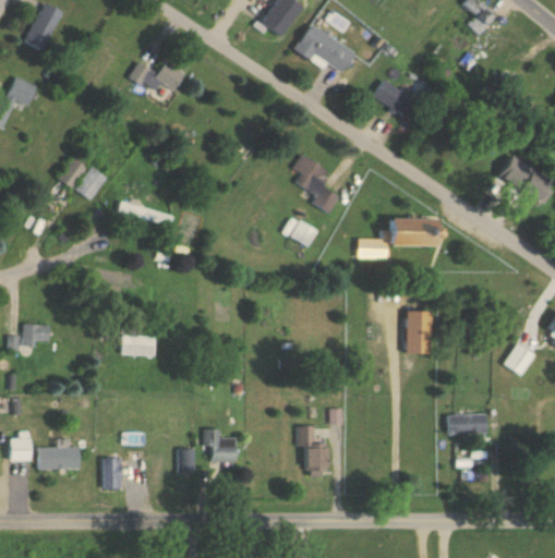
[(465,0),(475,0),(492,13),(491,15),(493,17),(479,35),(466,24),(472,15),(460,5),(465,0)]
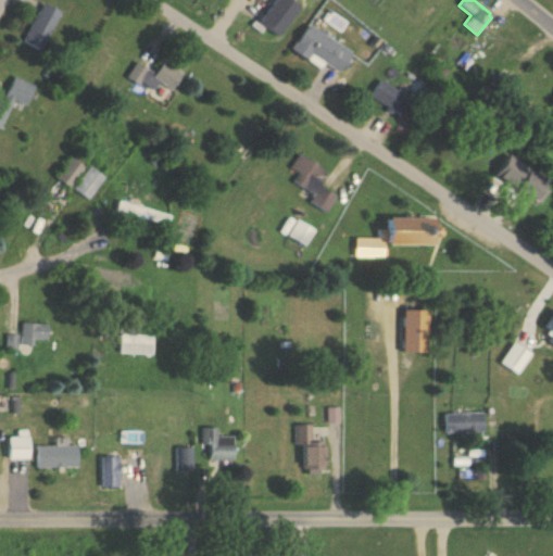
[(46,3),(63,12),(45,47),(28,39),(46,3)]
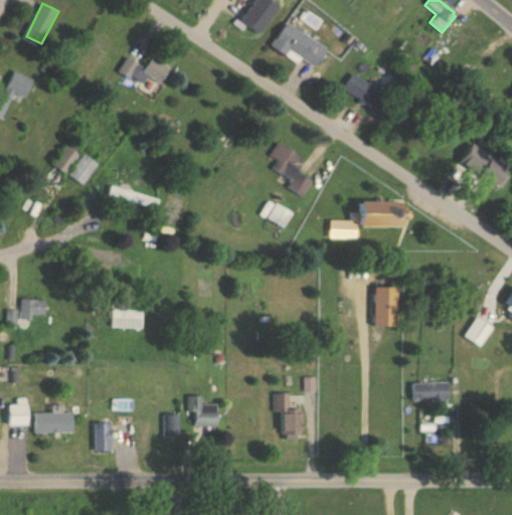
[(286,22),(326,47),(315,64),(291,49),(287,56),(271,46),(286,22)]
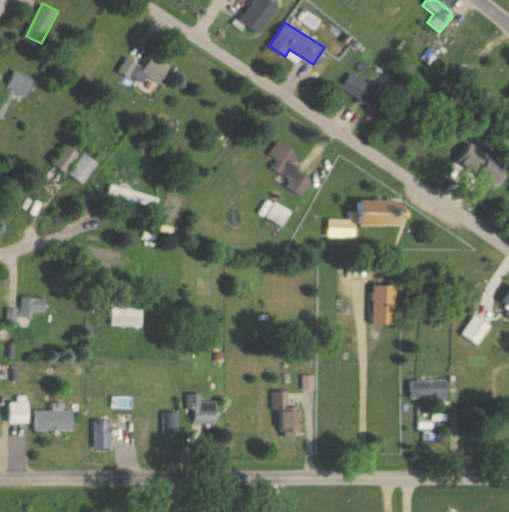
[(152,56),(170,68),(160,82),(149,75),(144,83),(135,76),(132,80),(120,71),(130,57),(145,67),(152,56)]
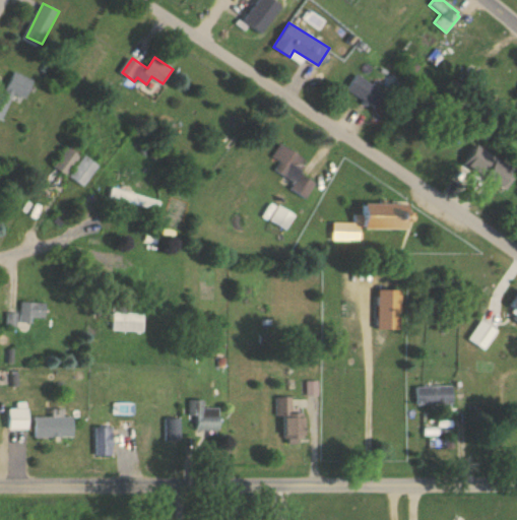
[(481,77),(472,70),(463,82),(472,89),(481,77)]
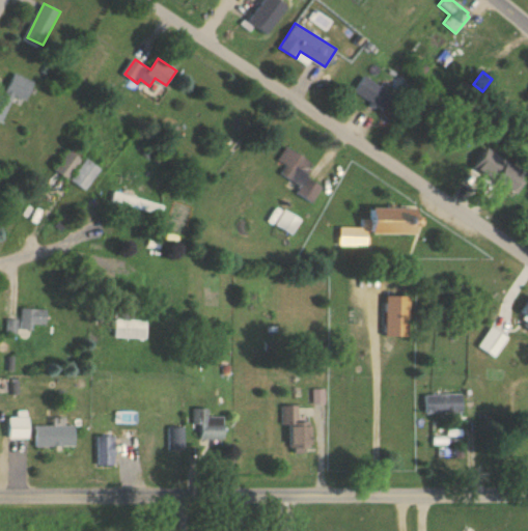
[(17,73),(36,82),(28,101),(17,95),(4,122),(0,120),(0,93),(7,98),(9,92),(8,92),(17,73)]
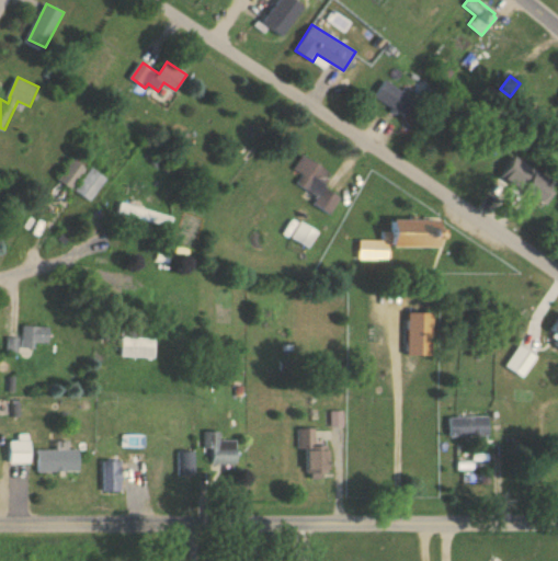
[(386,80),(419,103),(408,118),(400,113),(397,117),(389,112),(391,109),(375,96),(386,80)]
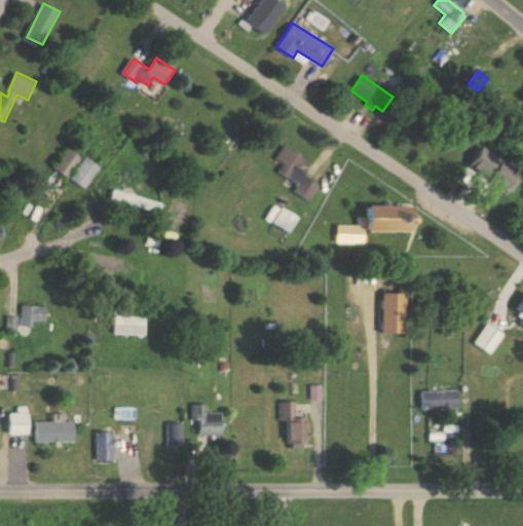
[(285,146),(309,161),(306,166),(310,168),(305,177),(320,186),(310,201),(288,188),(293,181),(279,173),(285,163),(276,158),(285,146)]
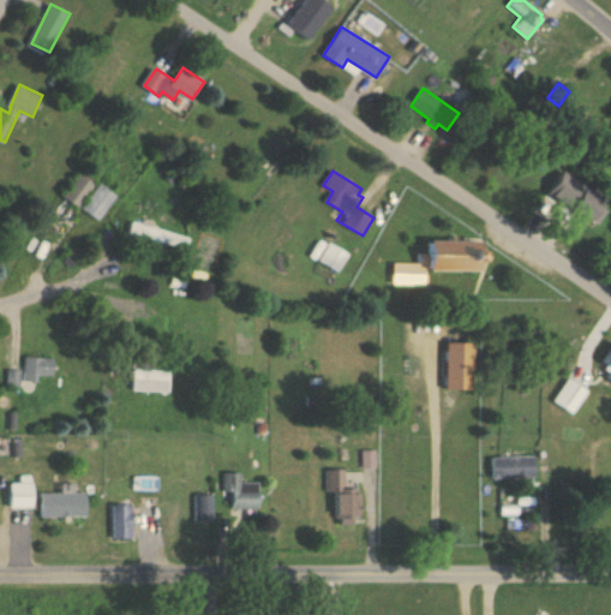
[(82,174),(66,198),(81,208),(97,185),(82,174)]
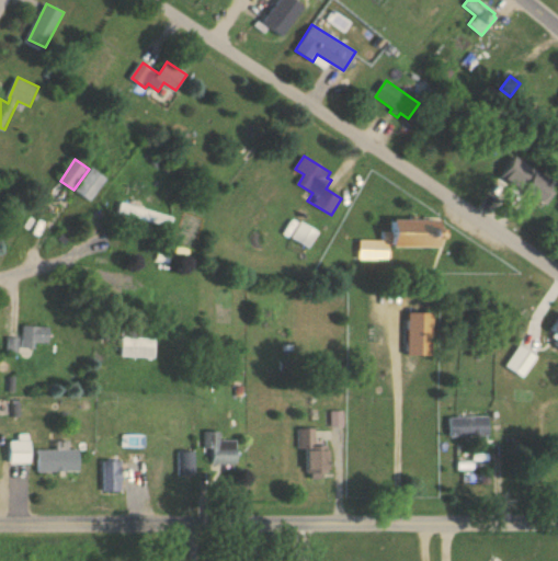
[(517,189),(554,210),(557,204),(557,189),(550,185),(553,182),(531,168),(517,189)]
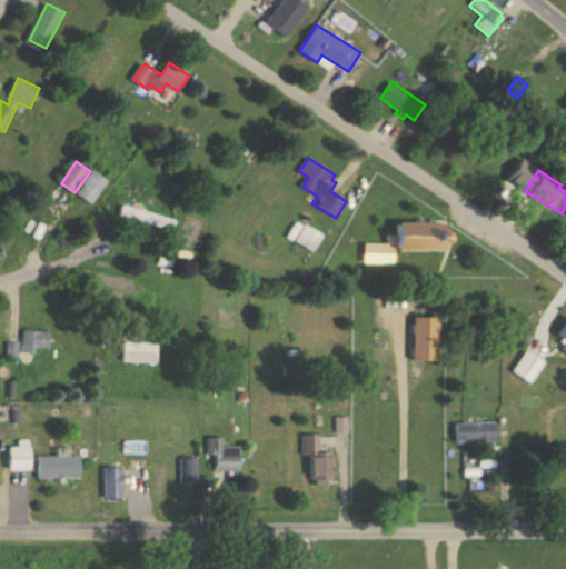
[(125,205),(178,220),(175,231),(122,216),(125,205)]
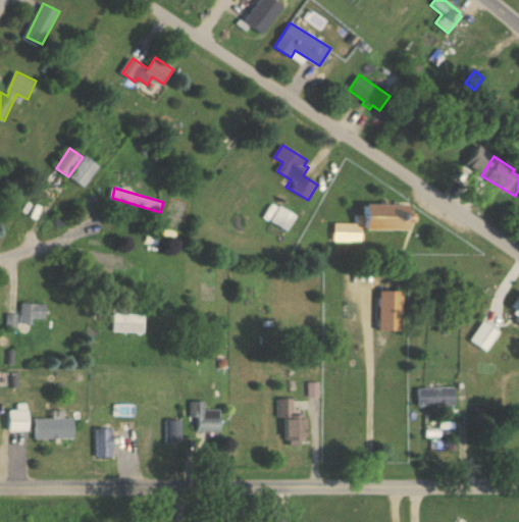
[(361,205),(402,206),(402,227),(361,227),(361,242),(335,242),(335,223),(361,223),(361,205)]
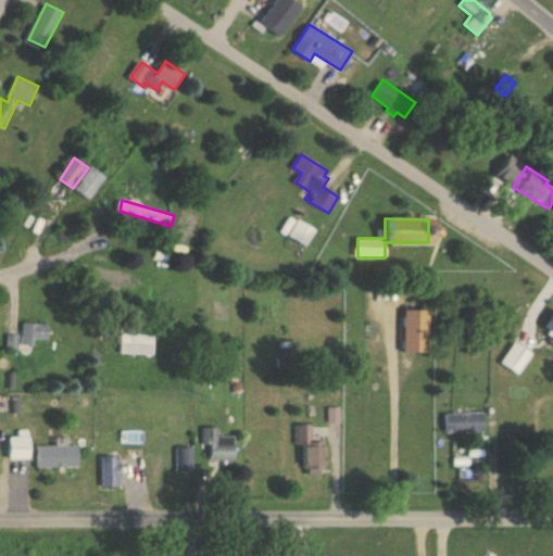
[(316,235),(309,247),(294,238),(302,226),(316,235)]
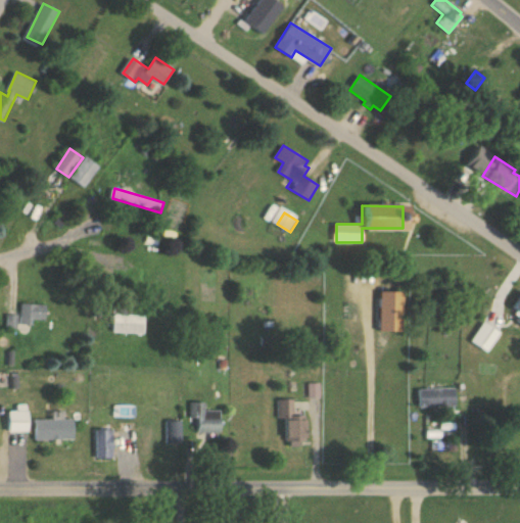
[(519,324),(515,321),(519,315),(519,313),(510,307),(519,294),(519,324)]
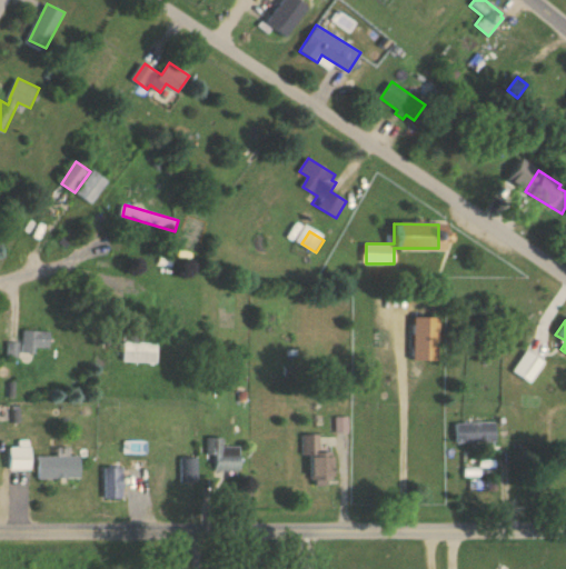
[(50,332),(49,347),(36,346),(36,353),(25,353),(26,330),(50,332)]
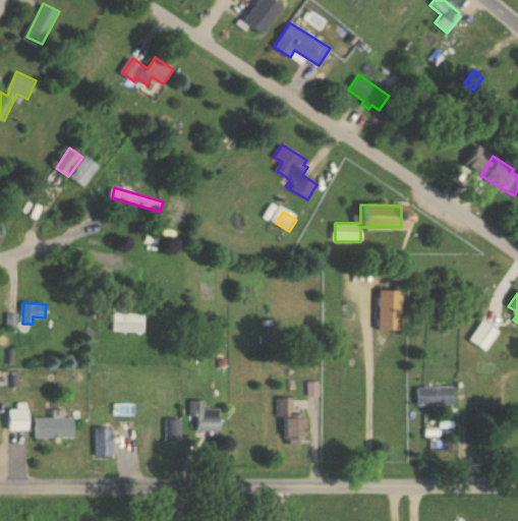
[(114,312),(114,331),(146,331),(146,313),(135,313),(135,306),(118,306),(118,312),(114,312)]
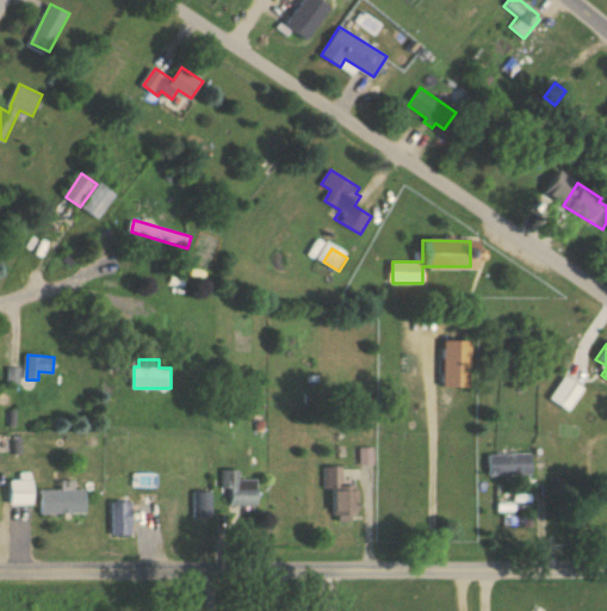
[(10,366),(23,368),(22,383),(10,383),(10,366)]
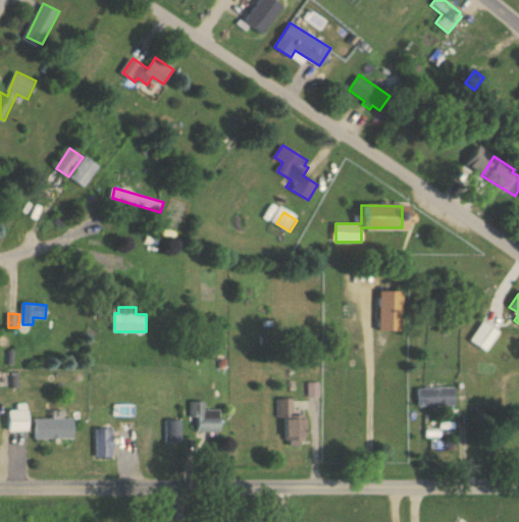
[(483,321),(501,332),(487,351),(471,340),(483,321)]
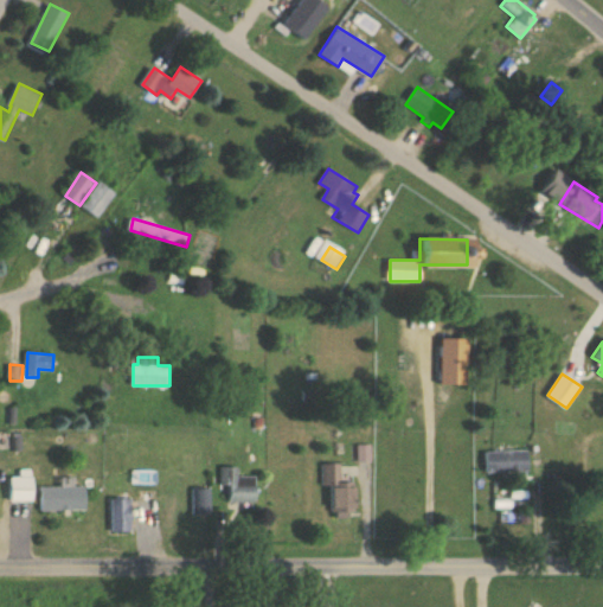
[(361,445),(376,445),(376,460),(361,460),(361,445)]
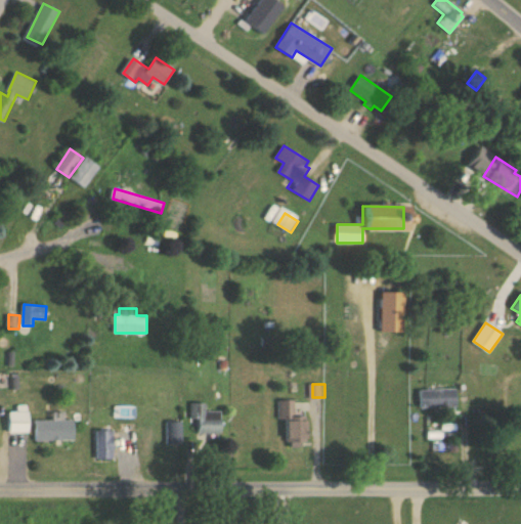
[(421,388),(456,388),(456,406),(422,406),(421,388)]
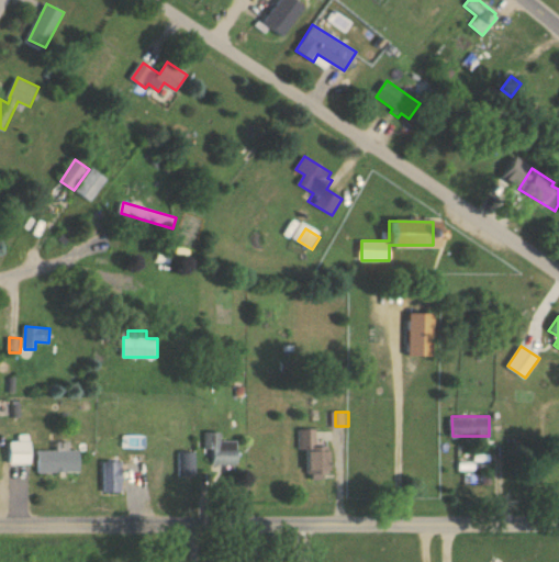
[(302,429),(317,429),(317,447),(330,447),(330,474),(324,474),(324,480),(313,480),(313,474),(310,474),(310,470),(306,470),(306,449),(302,449),(302,429)]
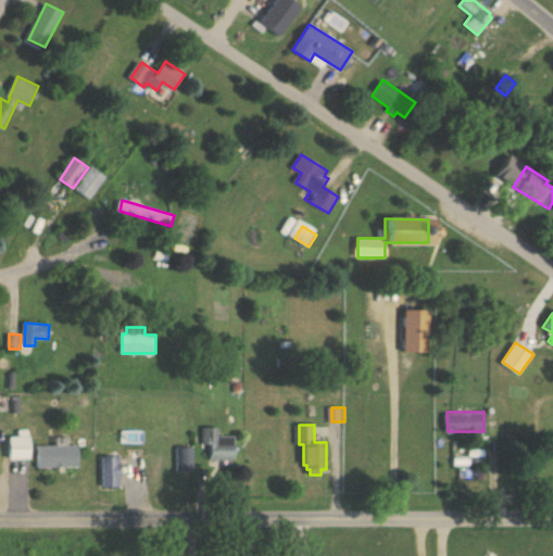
[(204,428),(221,428),(221,438),(236,438),(236,460),(212,460),(212,445),(204,445),(204,428)]
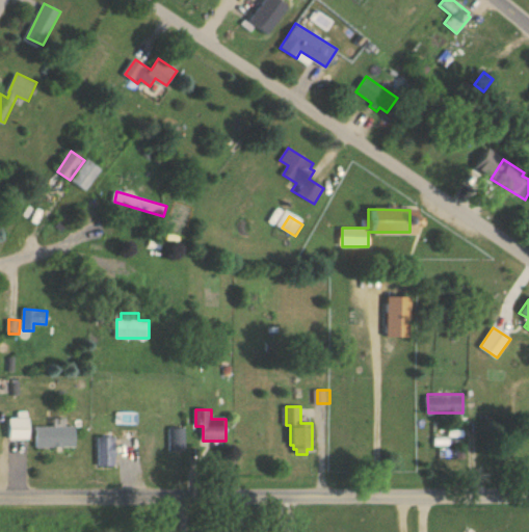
[(8,440),(30,440),(30,418),(8,418),(8,440)]
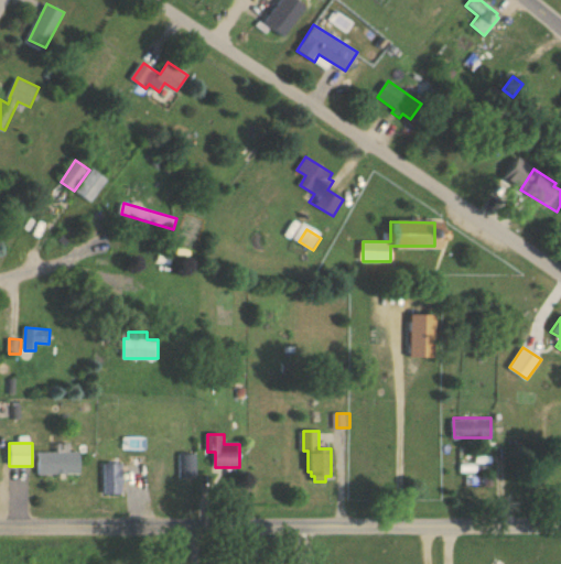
[(40,453),(56,453),(56,444),(68,444),(68,453),(78,453),(78,472),(40,472),(40,453)]
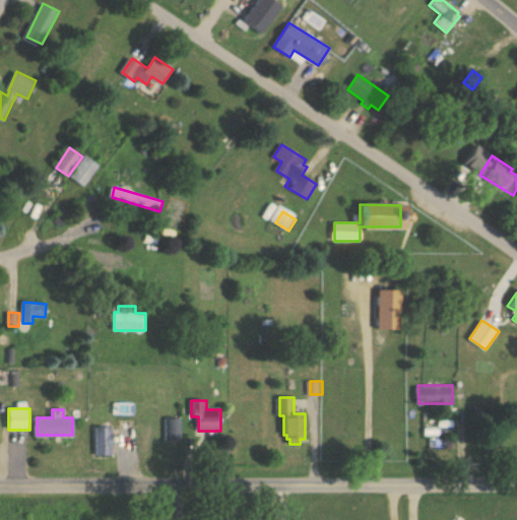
[(169,419),(183,419),(183,445),(169,445),(169,419)]
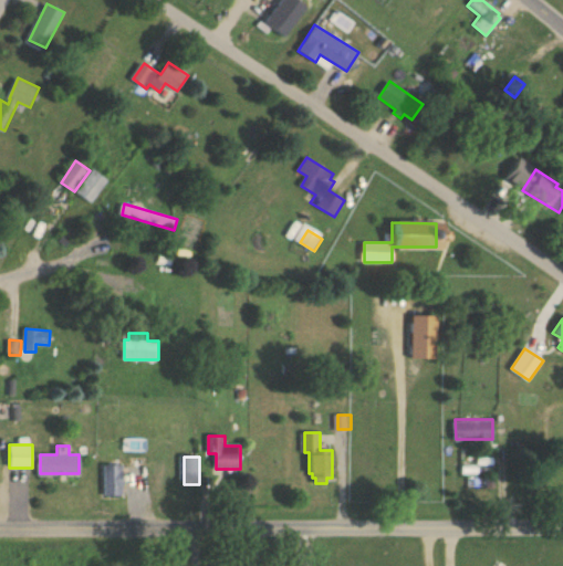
[(104,465),(122,467),(122,495),(104,495),(104,465)]
